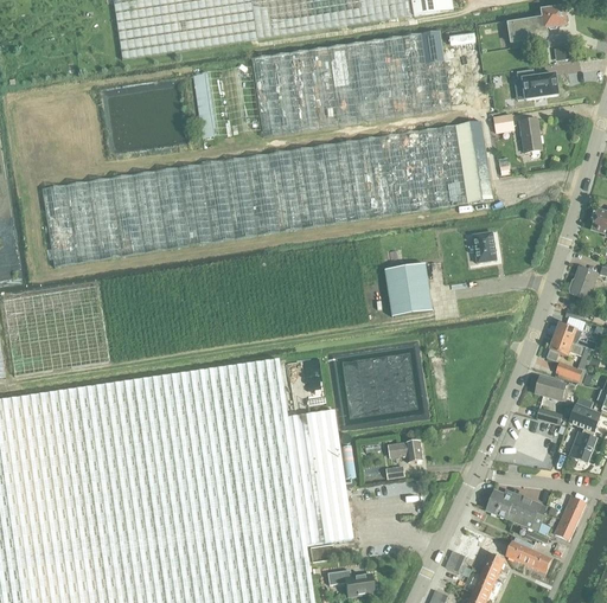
[(113,0),(122,58),(453,8),(452,0),(113,0)]
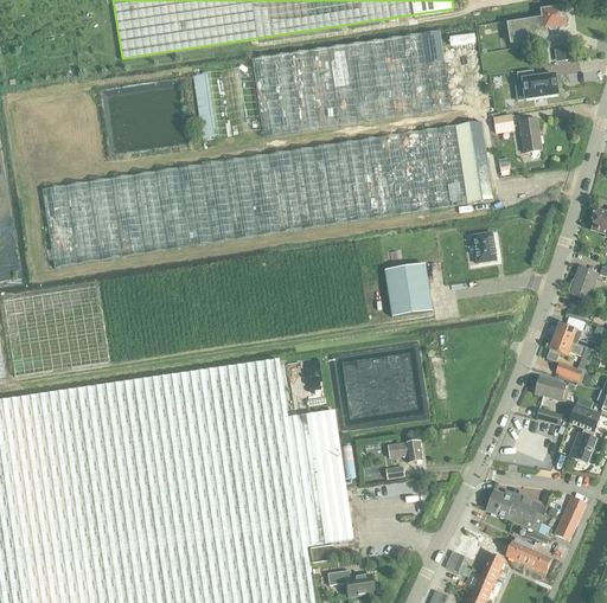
[(567,24),(564,5),(541,8),(542,17),(508,21),(511,42),(547,36),(545,27),(567,24)]
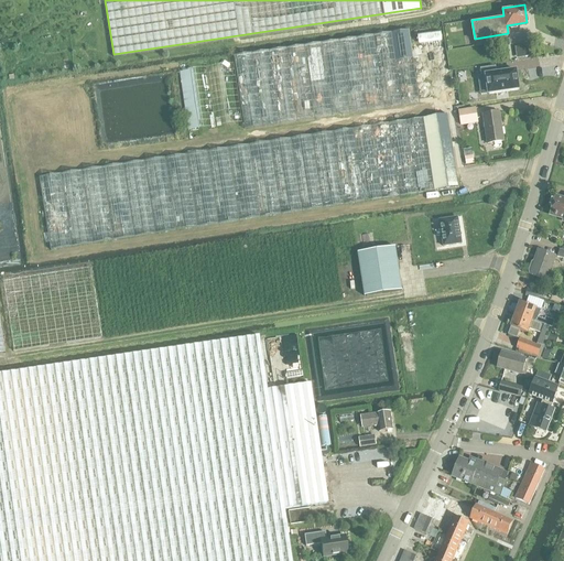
[(409,28),(235,53),(245,126),(420,100),(409,28)]
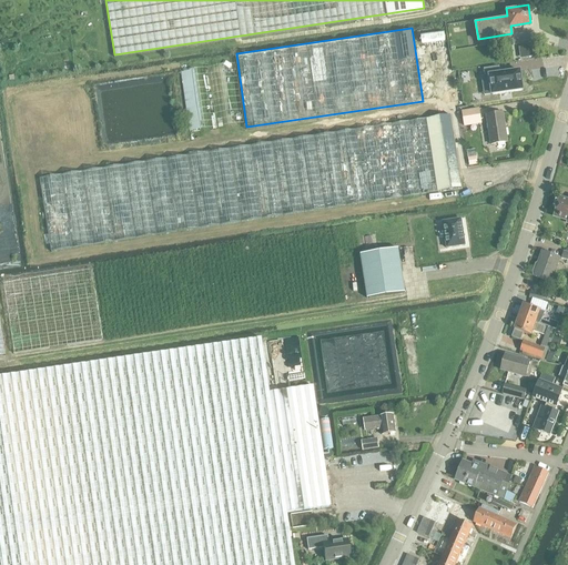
[(423,39),(446,36),(445,28),(422,31),(423,39)]
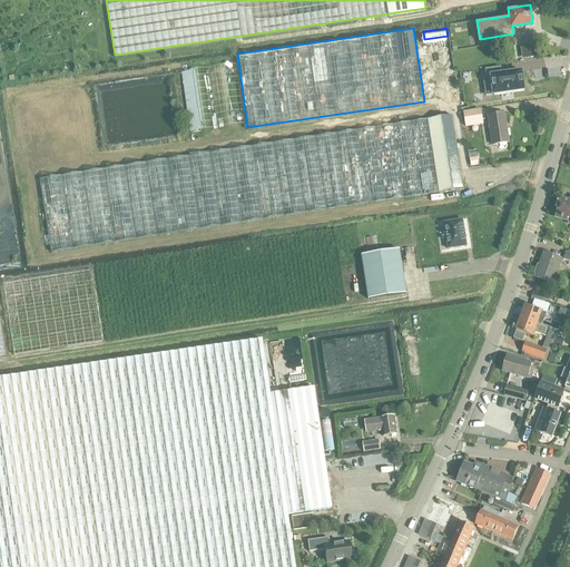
[(533,40),(521,42),(523,54),(536,51),(533,40)]
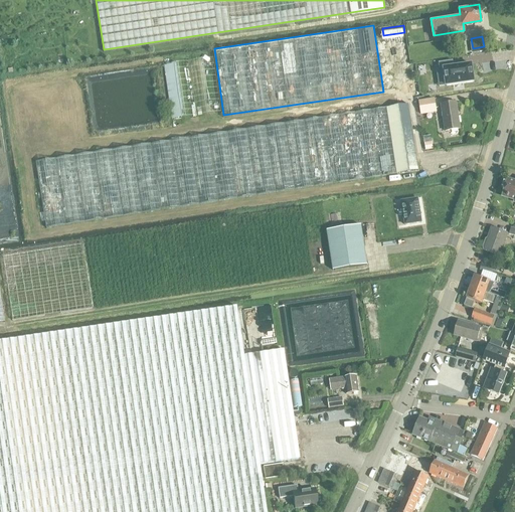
[(453,58),(440,60),(441,66),(441,67),(444,66),(446,83),(474,79),(472,62),(454,64),(453,58)]
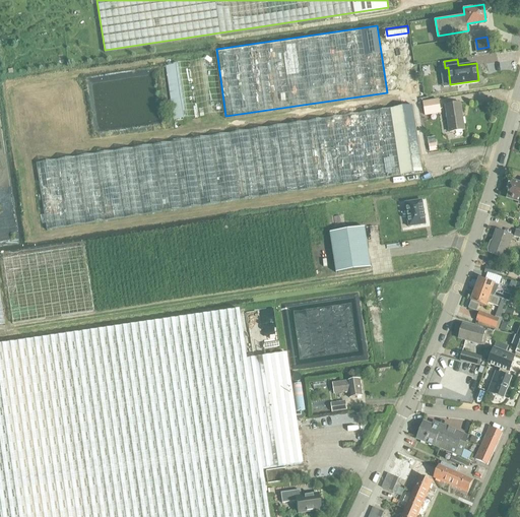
[(440,111),(438,97),(421,100),(425,113),(440,111)]
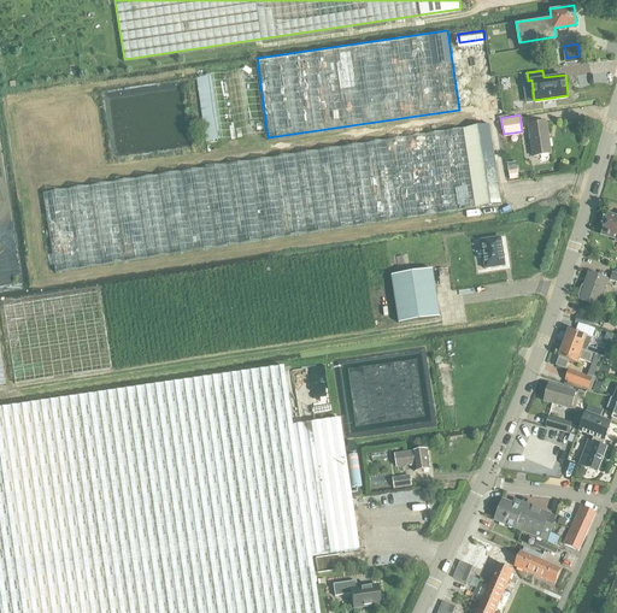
[(551,151),(546,119),(528,122),(533,153),(551,151)]
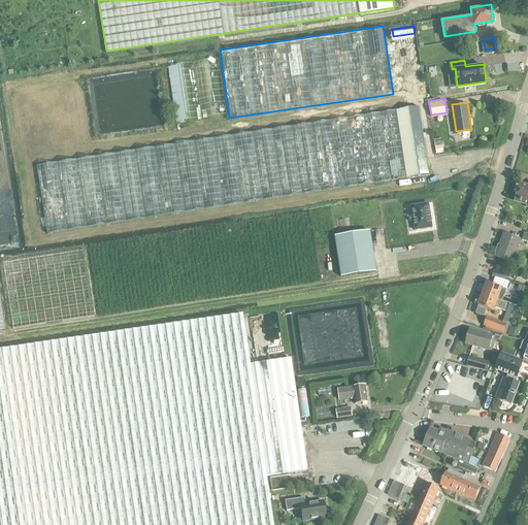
[(37,163),(47,231),(429,172),(419,104),(396,108),(37,163)]
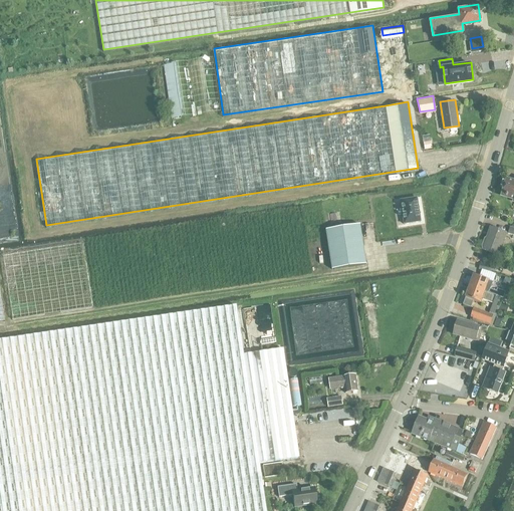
[(424,139),(426,146),(433,145),(432,138),(424,139)]
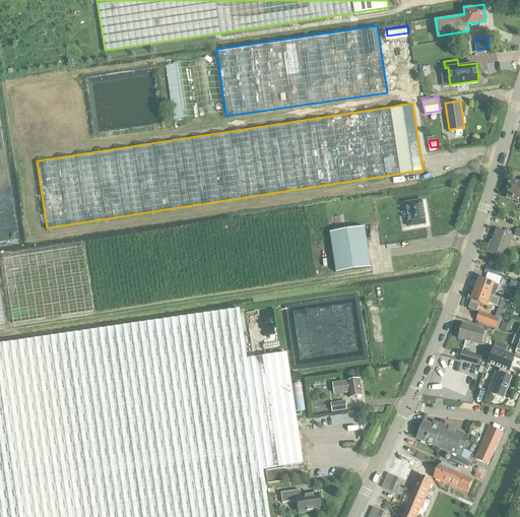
[(519,200),(519,180),(513,179),(511,186),(508,188),(507,190),(508,193),(508,194),(519,197),(519,200)]
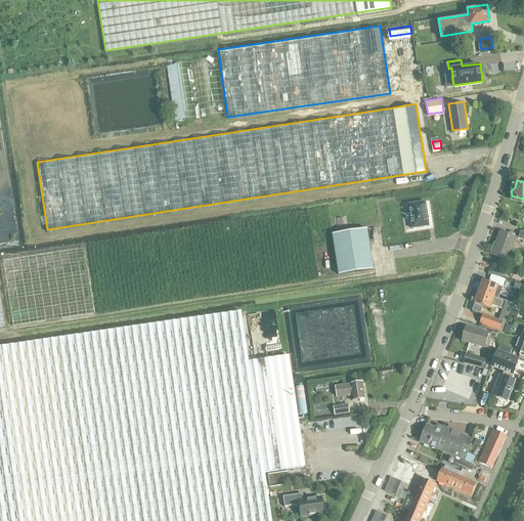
[(425,200),(408,202),(412,226),(429,223),(425,200)]
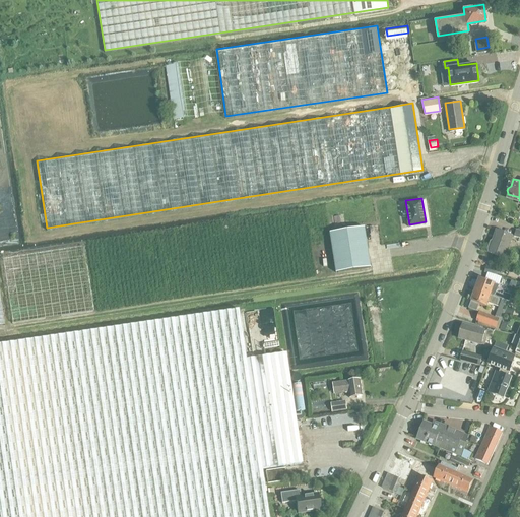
[(365,224),(330,231),(336,270),(371,265),(365,224)]
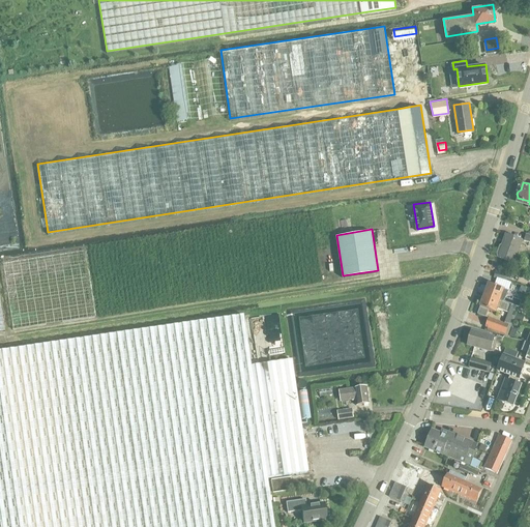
[(499,243),(496,251),(498,253),(499,254),(498,255),(513,260),(522,237),(506,231),(502,242),(501,242),(499,243)]
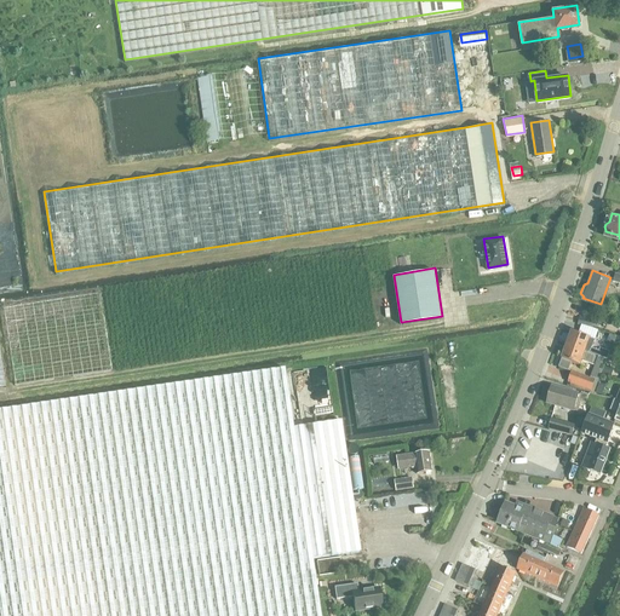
[(580,312),(578,322),(590,326),(592,316),(580,312)]
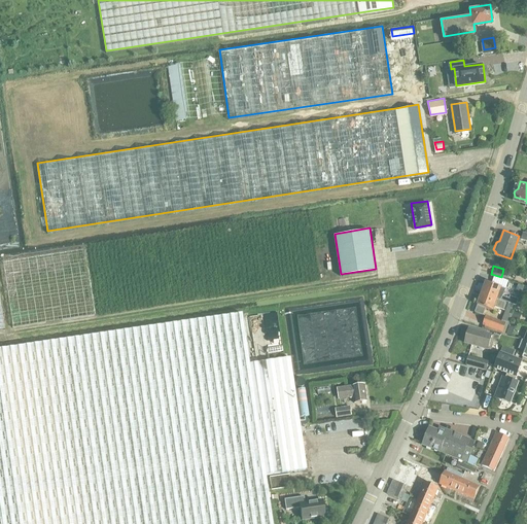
[(486,279),(482,291),(516,303),(519,297),(499,289),(501,284),(486,279)]
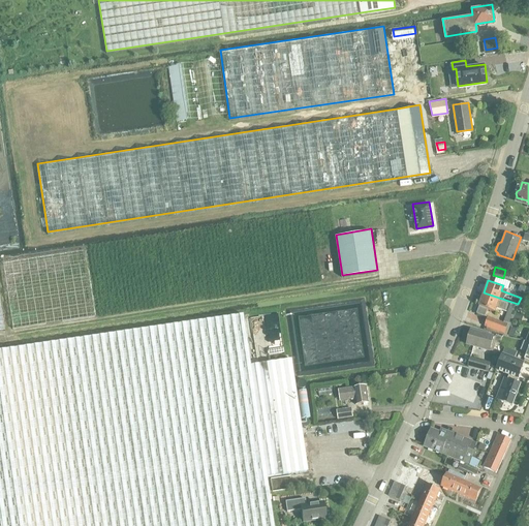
[(511,322),(518,304),(484,292),(476,311),(485,314),(488,307),(495,309),(496,305),(507,309),(503,320),(488,314),(485,323),(504,330),(503,333),(507,334),(508,333),(510,325),(511,322)]
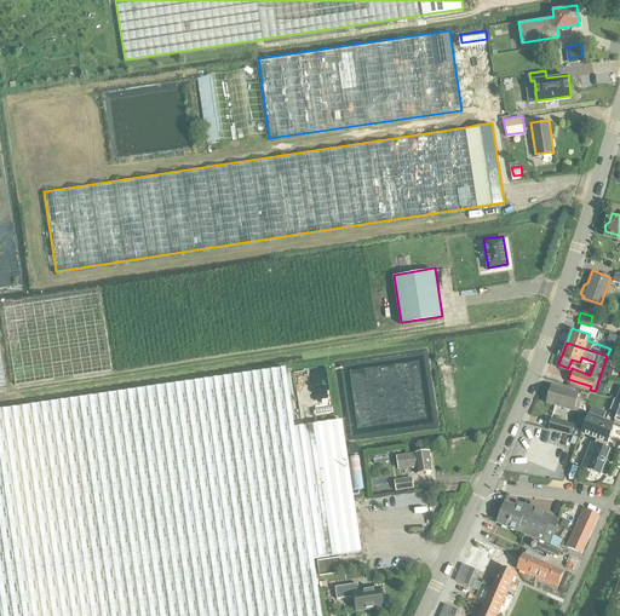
[(602,372),(610,375),(614,366),(606,362),(602,372)]
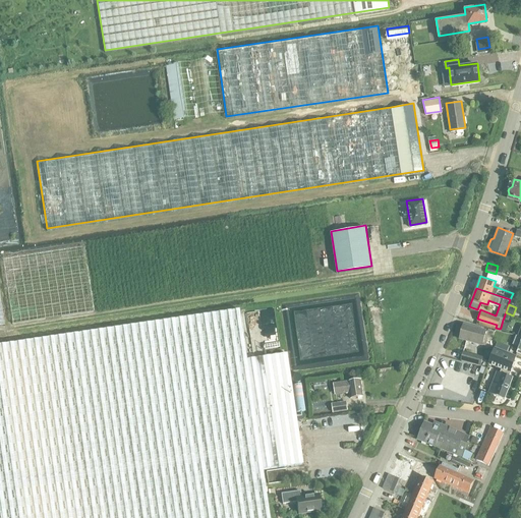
[(245,356),(238,306),(0,342),(0,517),(269,517),(263,467),(245,356)]
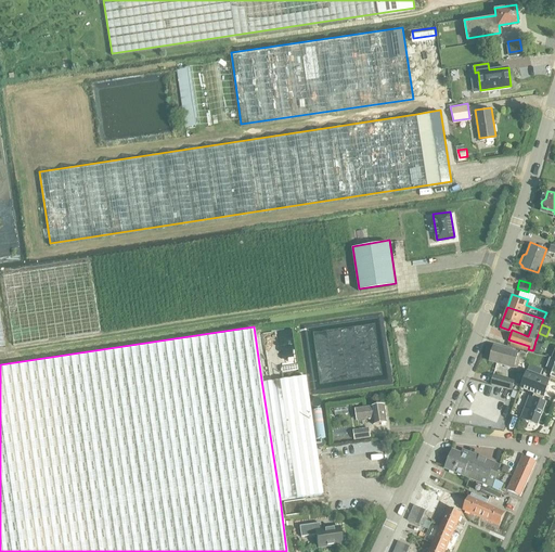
[(542,343),(536,341),(533,349),(539,351),(542,343)]
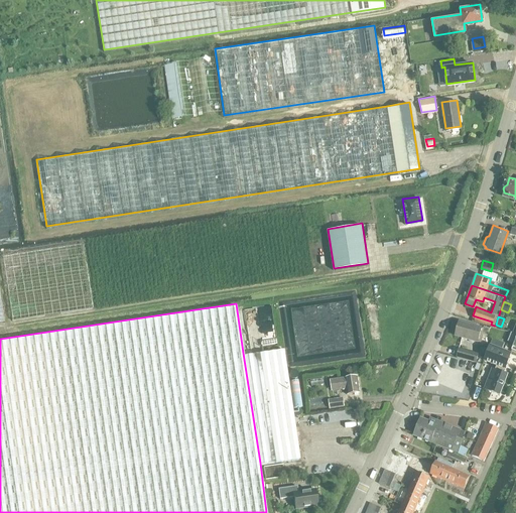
[(484,324),(484,326),(460,318),(456,332),(481,340),(483,332),(488,334),(490,326),(484,324)]
